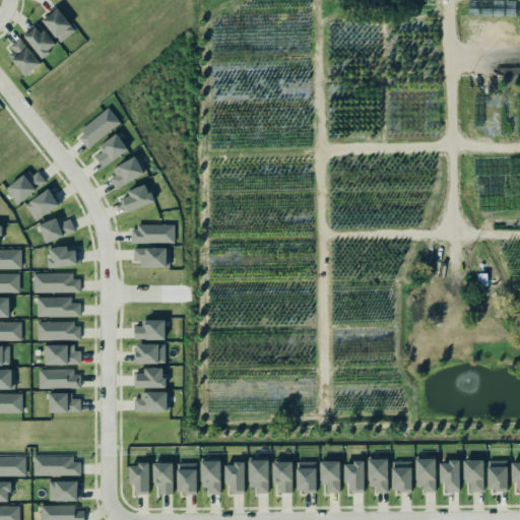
[(59,43),(75,30),(58,7),(42,19),(59,43)]
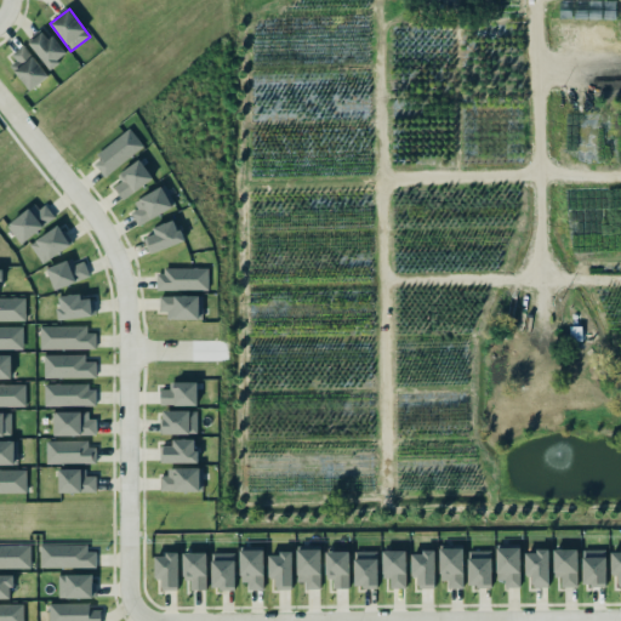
[(50,69),(66,55),(44,29),(28,43),(50,69)]
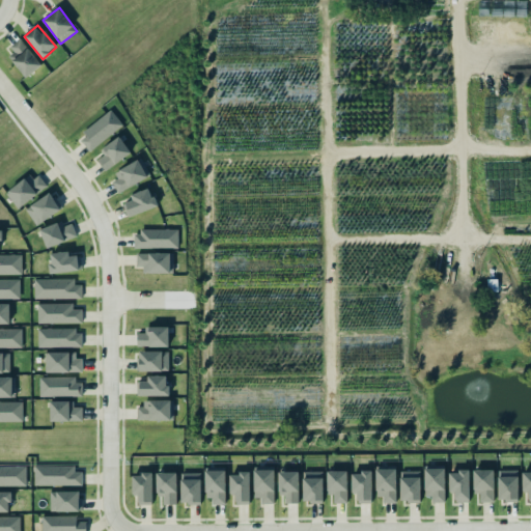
[(40,66),(21,37),(9,46),(17,57),(12,59),(24,78),(40,66)]
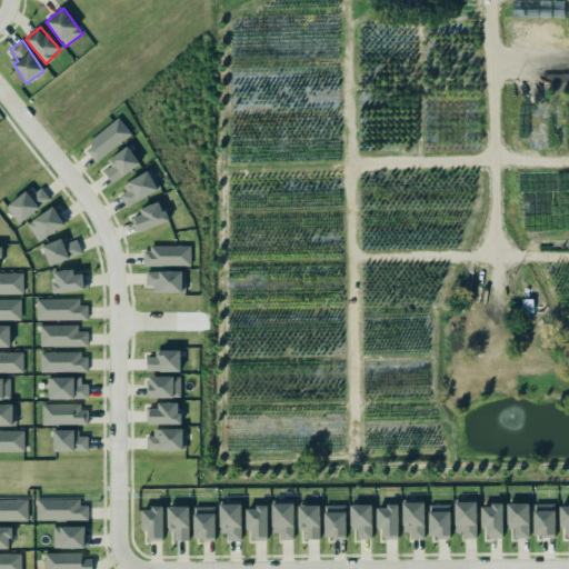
[(82,143),(92,160),(131,136),(121,119),(82,143)]
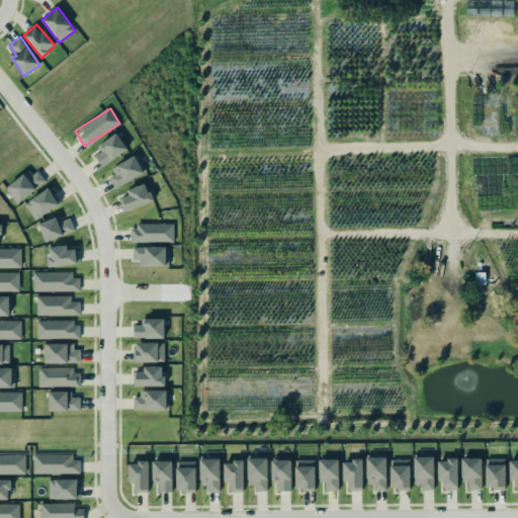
[(100,151),(93,156),(101,167),(126,149),(115,133),(97,146),(100,151)]
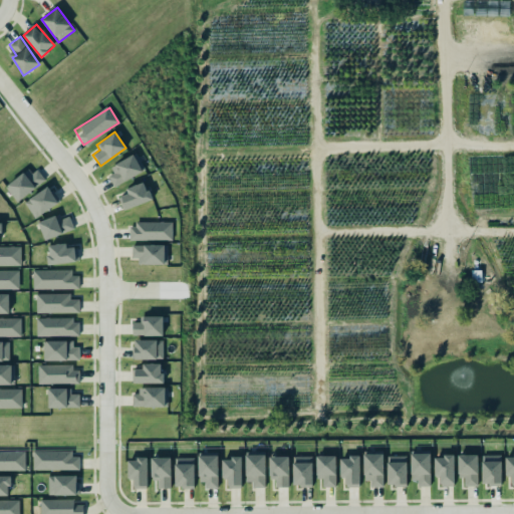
[(113,184),(145,173),(138,154),(106,166),(113,184)]
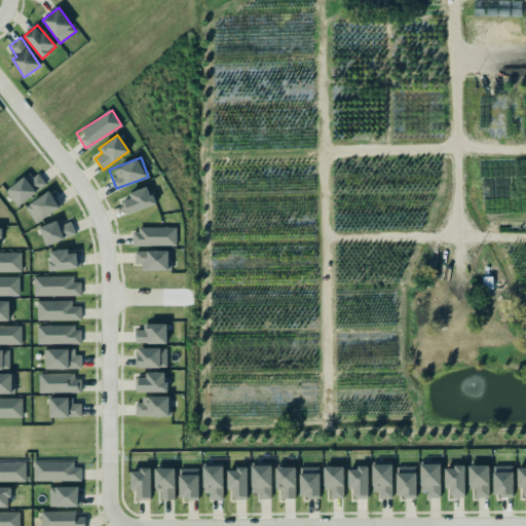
[(17,207),(44,185),(32,170),(5,191),(17,207)]
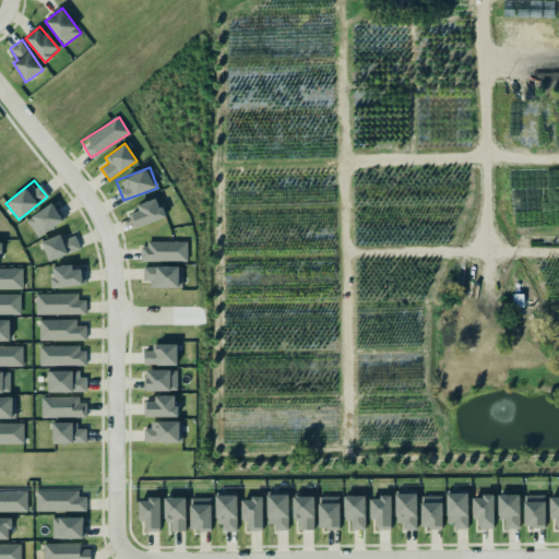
[(130,209),(137,227),(165,216),(157,199),(130,209)]
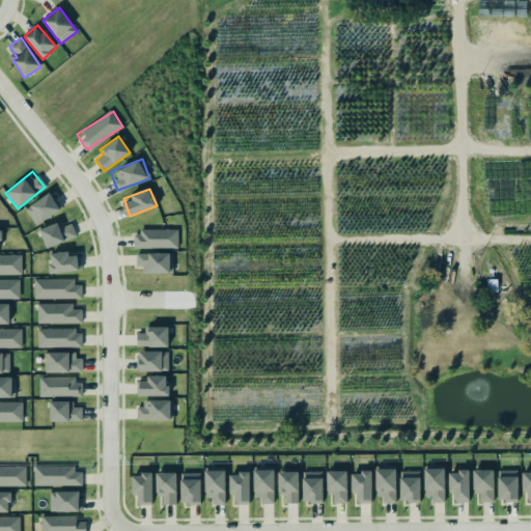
[(34,224),(61,210),(52,192),(25,206),(34,224)]
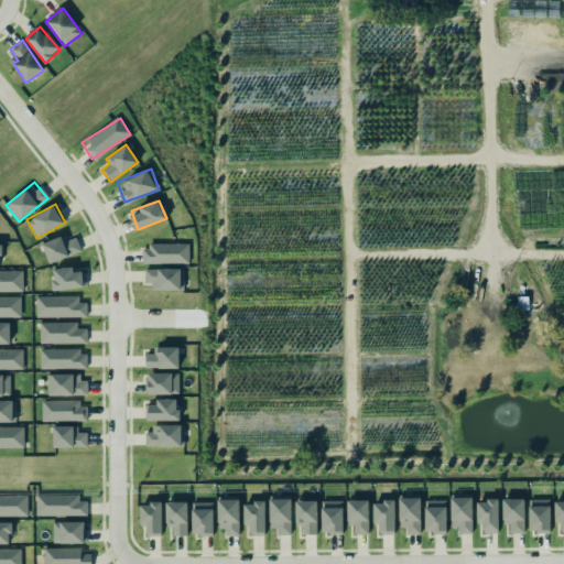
[(49,263),(80,251),(75,237),(67,240),(65,235),(42,242),(49,263)]
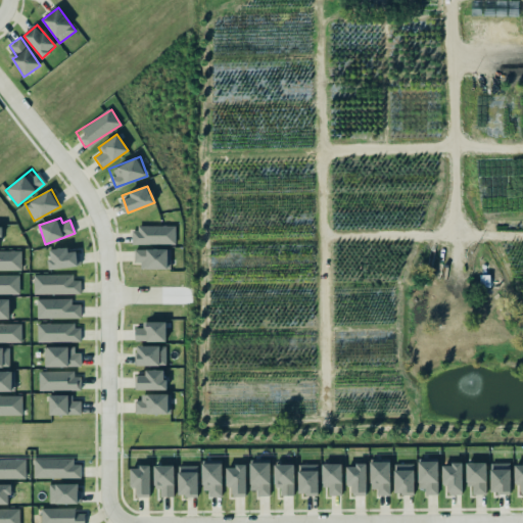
[(175,244),(175,226),(131,226),(132,244),(175,244)]
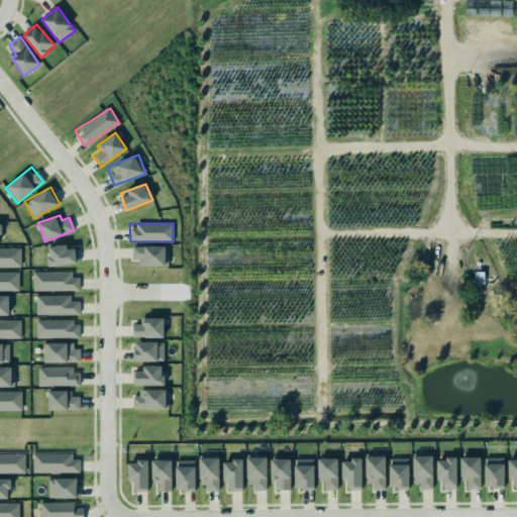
[(48,266),(79,264),(78,248),(68,249),(67,244),(47,245),(48,266)]
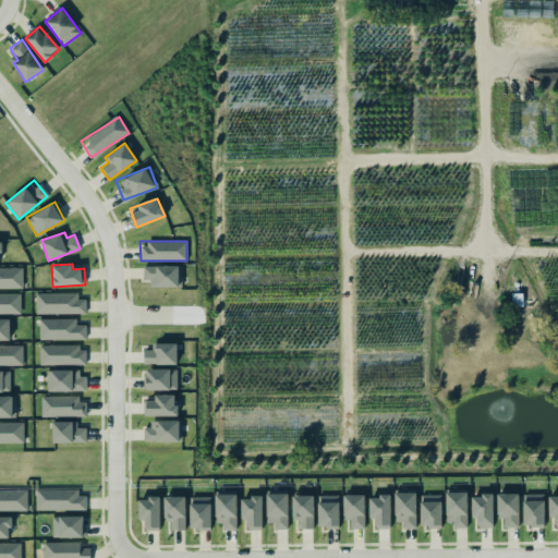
[(181,266),(142,266),(142,280),(149,280),(149,287),(181,287),(181,266)]
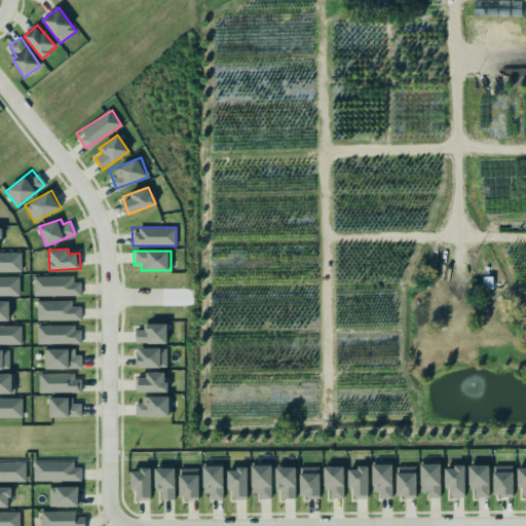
[(0,271),(22,271),(21,252),(0,252),(0,271)]
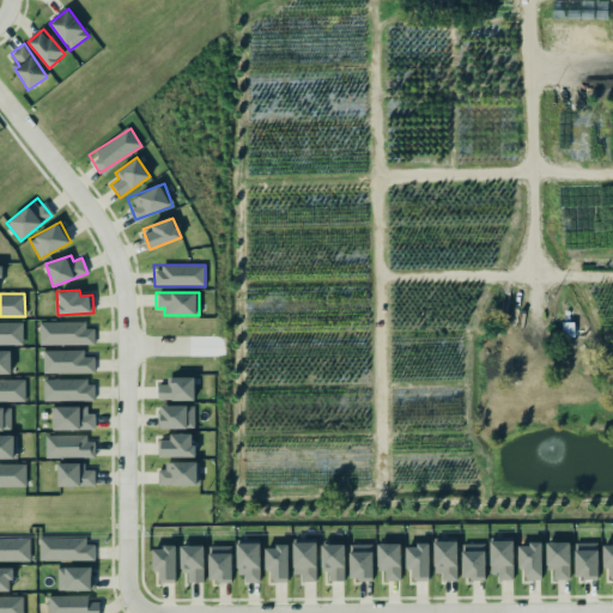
[(0,344),(22,344),(22,322),(0,322),(0,344)]
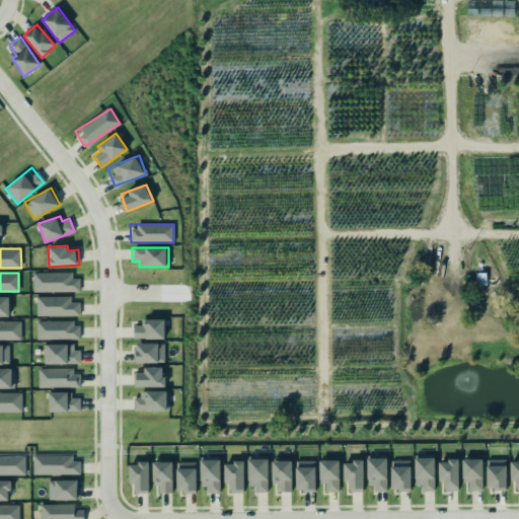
[(32,273),(32,292),(79,292),(79,274),(32,273)]
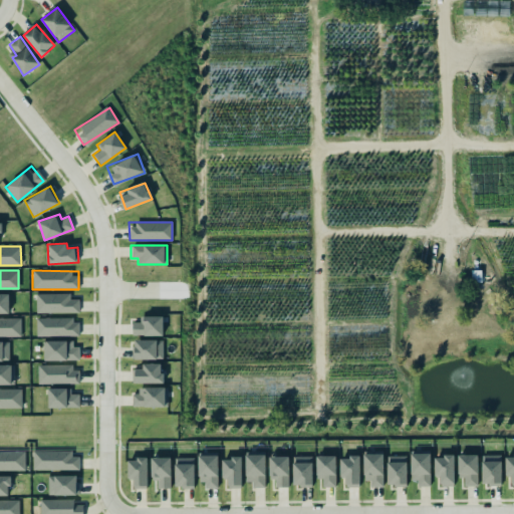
[(0,313),(8,313),(8,293),(0,293),(0,313)]
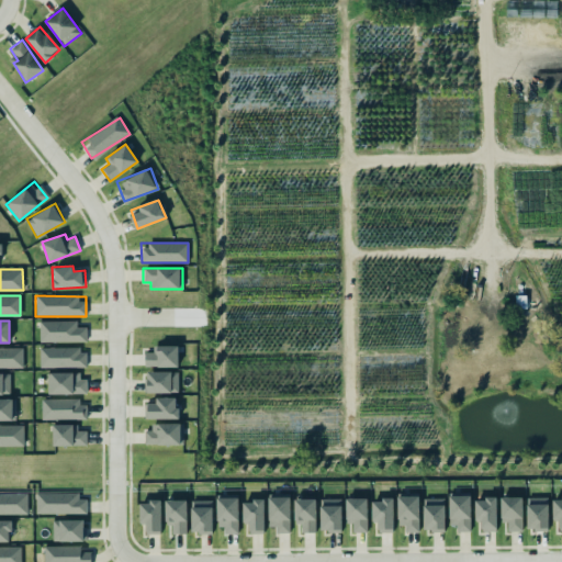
[(76,321),(38,321),(40,343),(86,341),(86,327),(77,327),(76,321)]
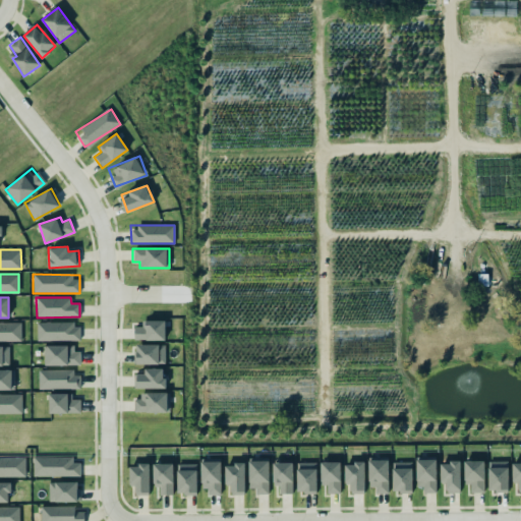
[(165,340),(165,320),(143,321),(143,326),(133,326),(134,340),(165,340)]
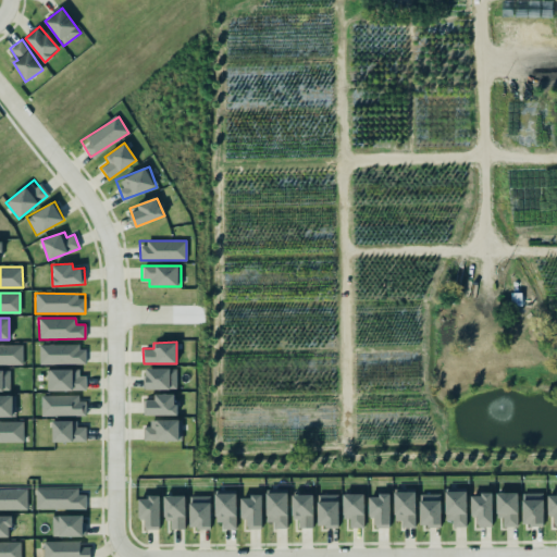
[(0,363),(23,363),(23,344),(0,344),(0,363)]
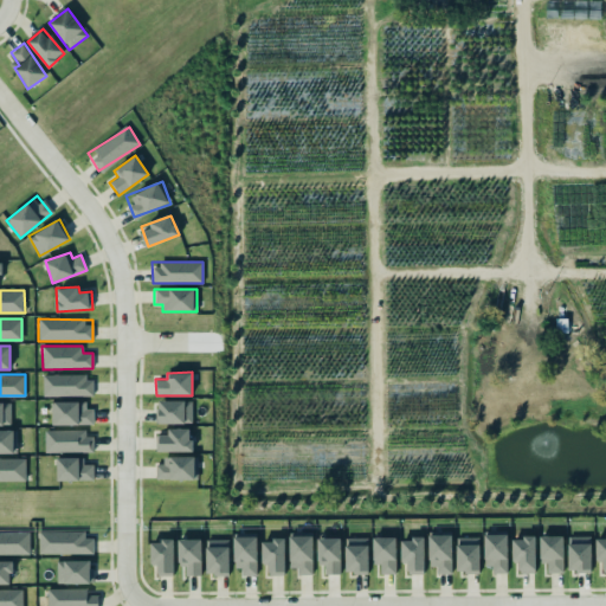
[(43,395),(92,395),(92,375),(43,375),(43,395)]
